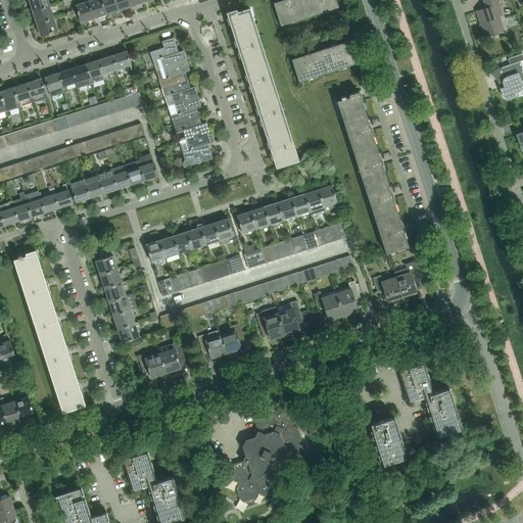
[(28,0),(32,12),(49,6),(47,0),(28,0)]
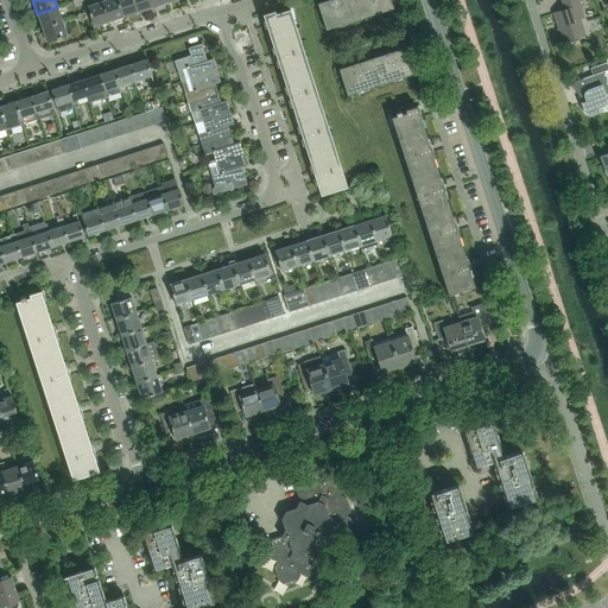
[(122,17),(116,0),(107,0),(102,1),(108,21),(122,17)]
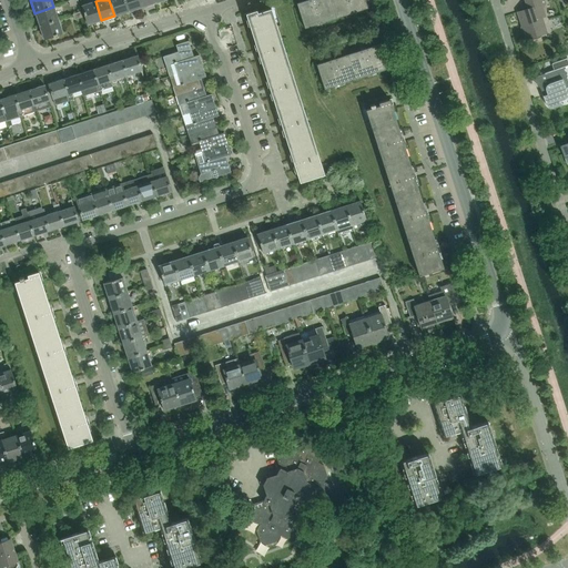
[(128,11),(123,0),(109,0),(114,16),(128,11)]
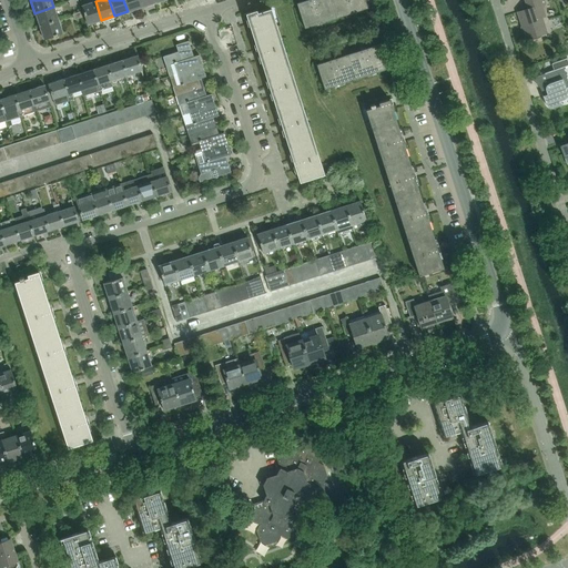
[(139,0),(123,0),(128,11),(141,7),(139,0)]
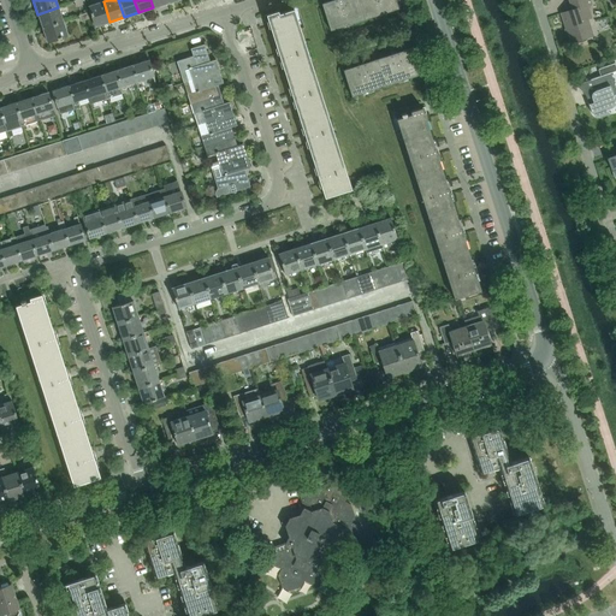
[(330,30),(363,18),(357,0),(331,0),(321,4),(330,30)]
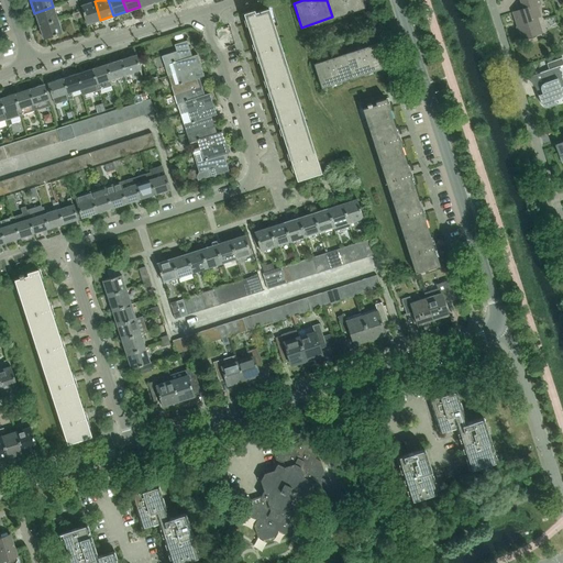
[(362,0),(327,0),(332,17),(364,7),(362,0)]
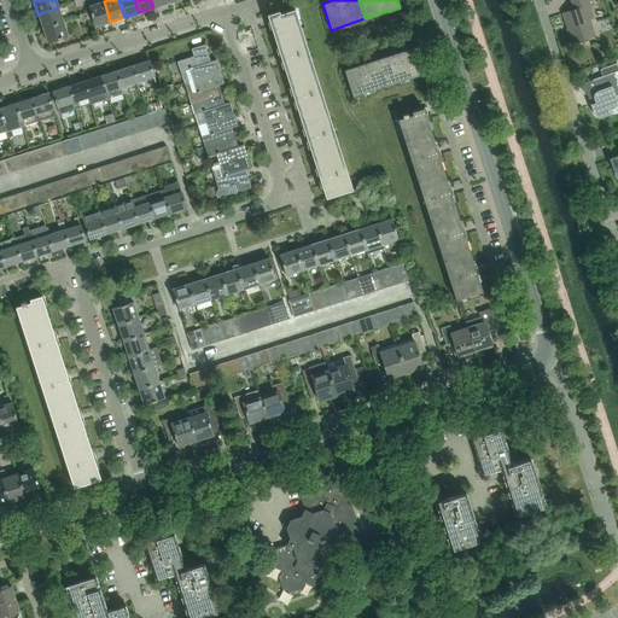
[(570,29),(567,30),(571,44),(593,36),(588,19),(593,18),(589,6),(593,5),(592,0),(571,0),(575,10),(565,13),(570,29)]
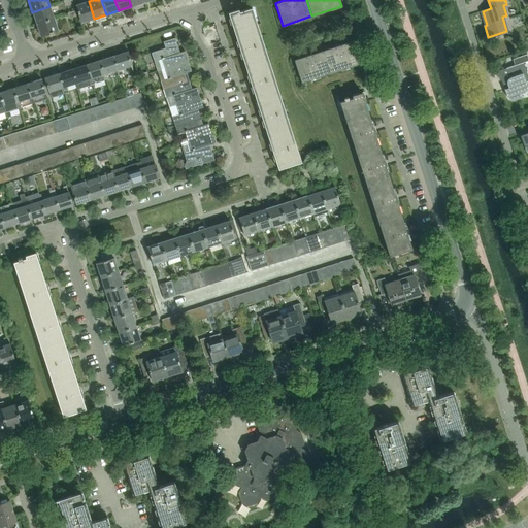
[(94,19),(89,1),(75,5),(81,23),(94,19)]
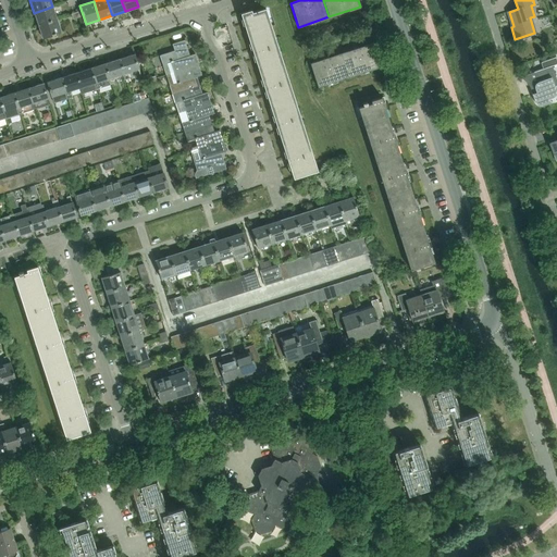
[(34,13),(38,26),(57,20),(52,7),(34,13)]
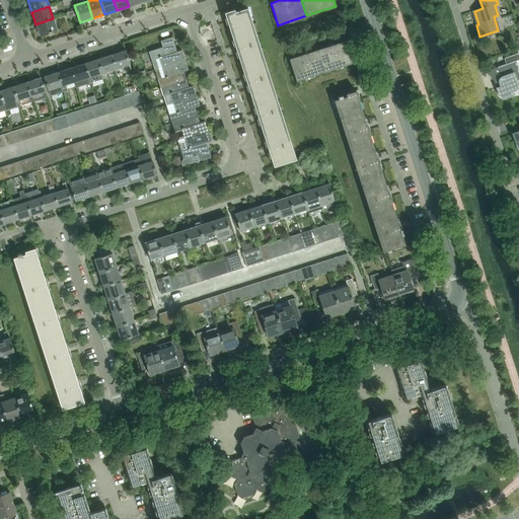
[(231,31),(252,24),(247,7),(235,11),(234,8),(223,12),(224,17),(226,17),(231,31)]
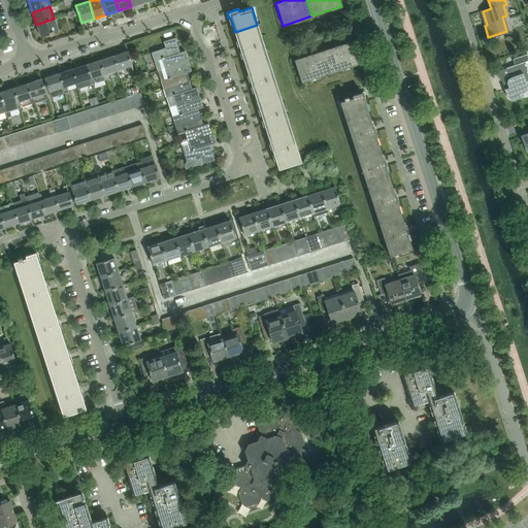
[(40,36),(58,31),(54,19),(36,25),(40,36)]
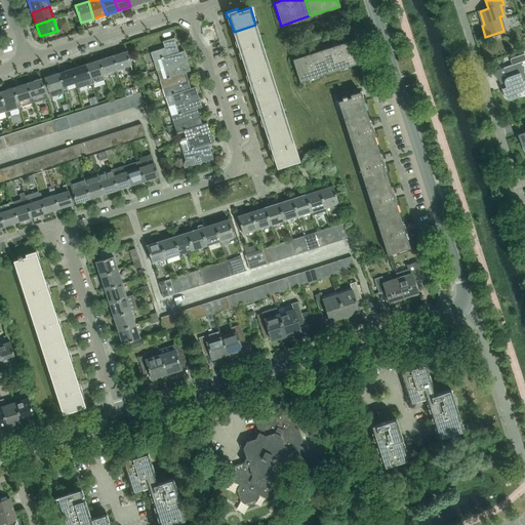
[(267,58),(255,25),(234,32),(239,46),(236,47),(238,51),(240,51),(244,66),(267,58)]
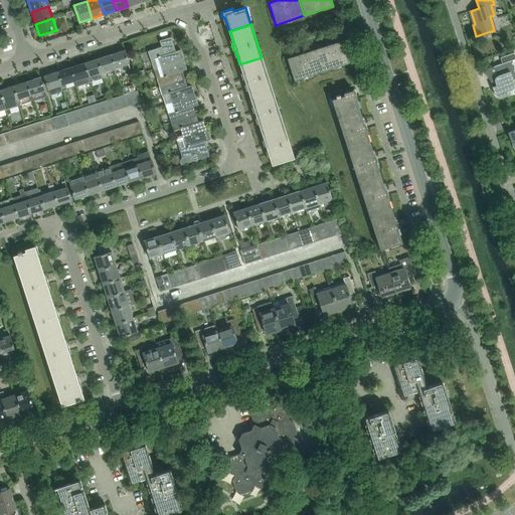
[(158,57),(161,66),(183,59),(179,49),(175,50),(170,36),(159,40),(161,46),(148,51),(151,59),(158,57)]
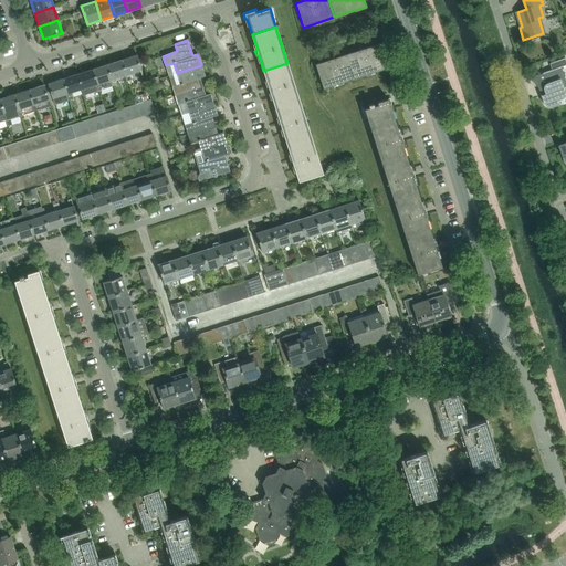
[(378,44),(347,54),(355,79),(386,69),(378,44)]
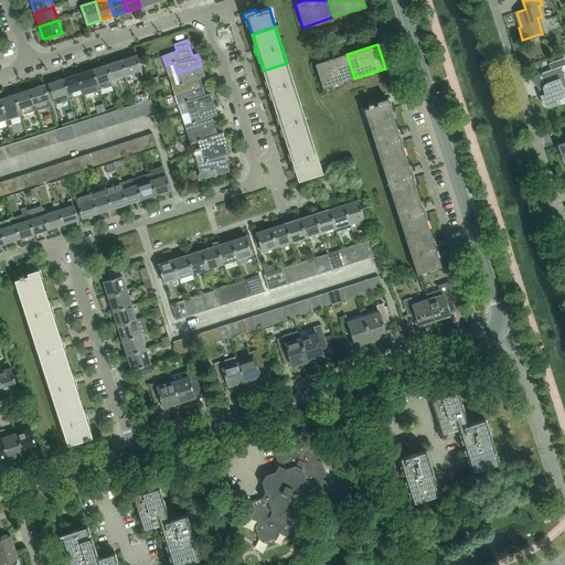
[(136,54),(120,59),(126,75),(124,75),(126,82),(131,80),(129,74),(140,70),(136,54)]
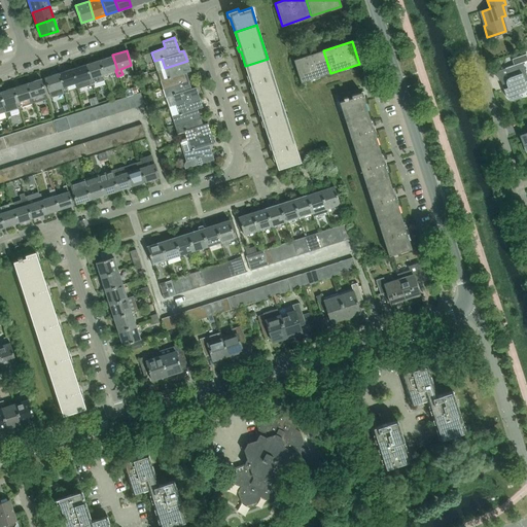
[(301,82),(330,73),(323,50),(293,60),(301,82)]
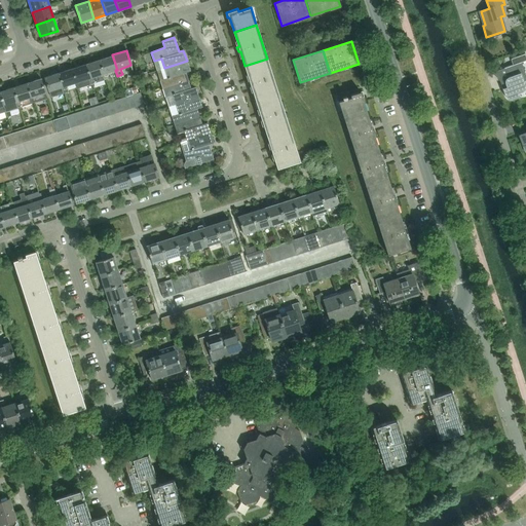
[(112,54),(99,60),(104,74),(102,74),(104,80),(109,78),(107,73),(115,70),(117,70),(112,54)]
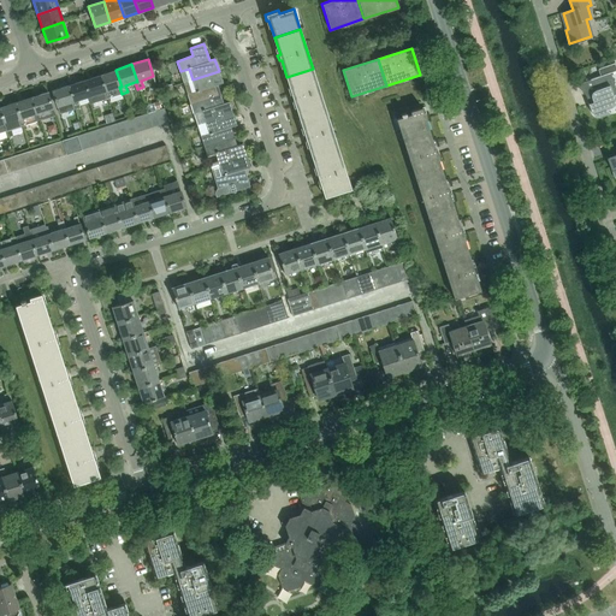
[(615,67),(615,64),(598,70),(600,76),(615,70),(615,67)]
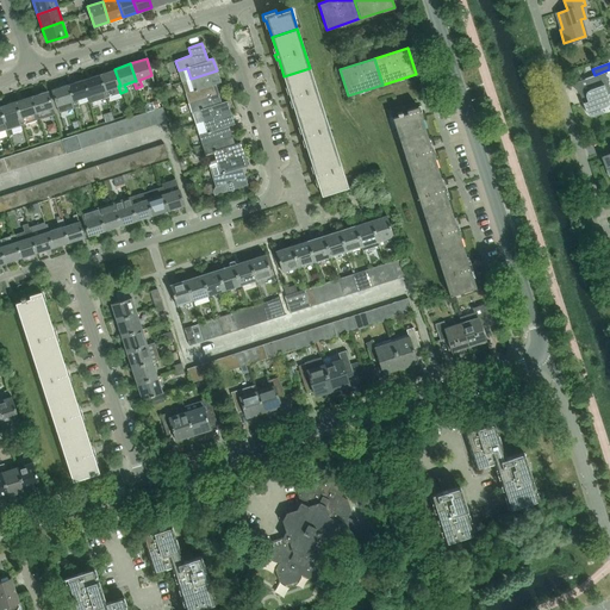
[(323,107),(310,68),(284,76),(290,93),(287,94),(290,100),(292,99),(297,116),(323,107)]
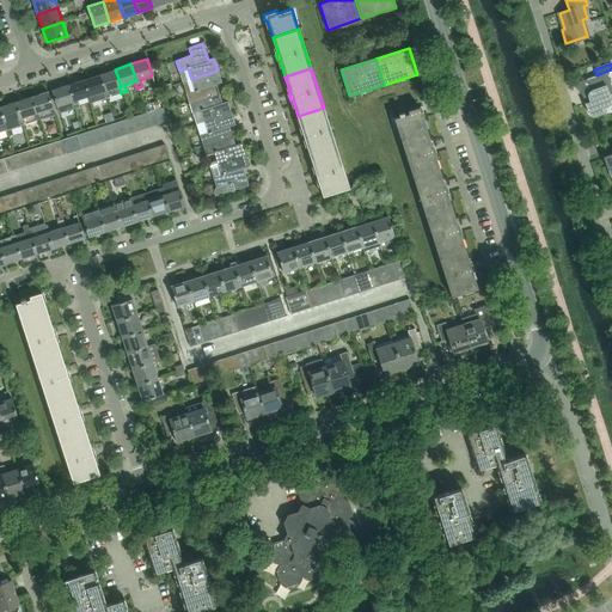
[(115,69),(99,74),(105,91),(103,92),(104,98),(110,97),(108,90),(118,86),(121,86),(115,69)]
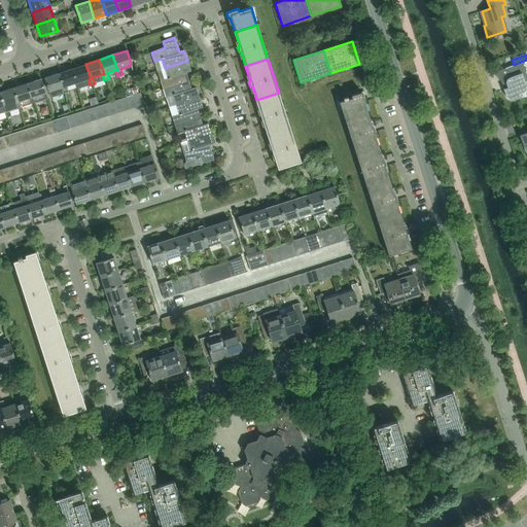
[(507,88),(503,89),(505,97),(507,99),(508,100),(512,101),(514,100),(521,98),(520,94),(524,92),(525,91),(526,90),(526,88),(526,86),(525,82),(526,81),(526,79),(526,75),(523,63),(526,61),(526,60),(514,65),(505,68),(508,78),(507,79),(506,80),(505,81),(505,83),(507,88)]
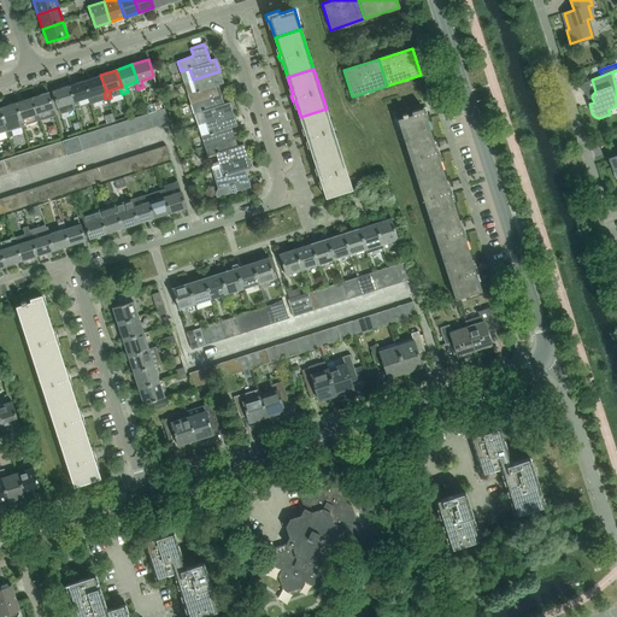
[(188,94),(192,104),(221,94),(218,84),(223,83),(219,71),(193,80),(197,90),(188,94)]
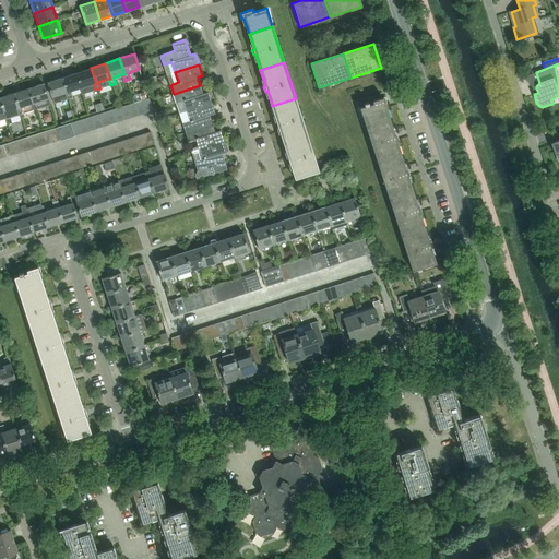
[(86,93),(95,90),(94,84),(96,83),(91,68),(75,72),(81,88),(79,88),(81,94),(86,93)]
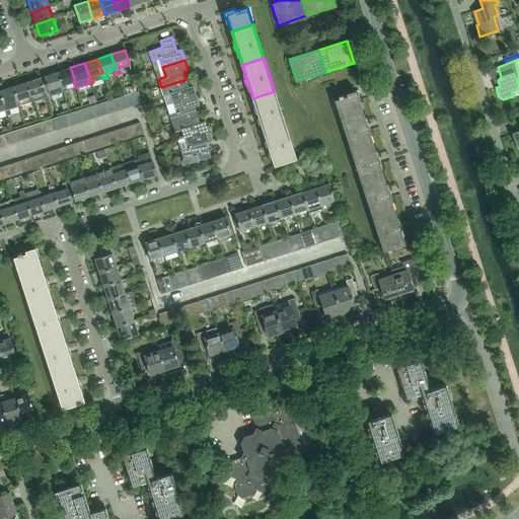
[(62,86),(60,86),(62,92),(67,90),(65,85),(73,82),(75,82),(70,67),(57,72),(62,86)]
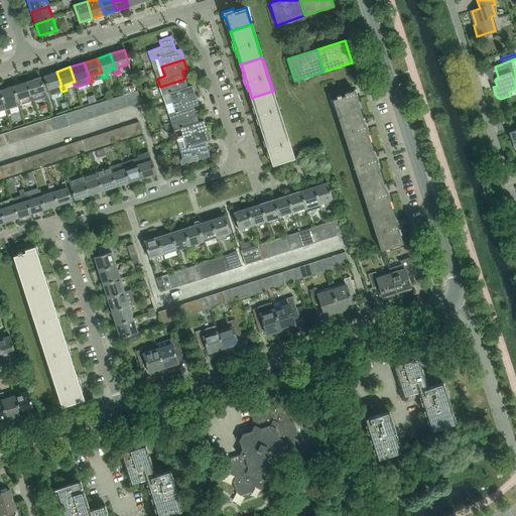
[(51,89),(59,86),(61,86),(56,72),(43,76),(48,90),(50,95),(53,94),(51,89)]
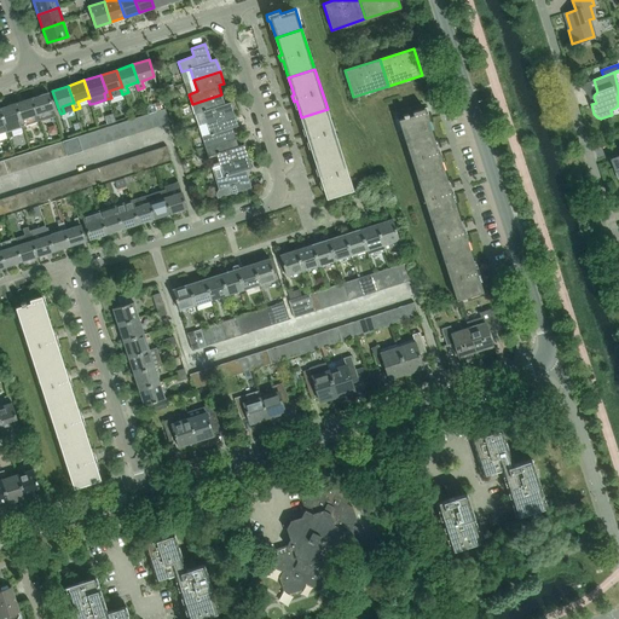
[(47,92),(32,98),(36,115),(34,115),(36,122),(55,116),(47,92)]
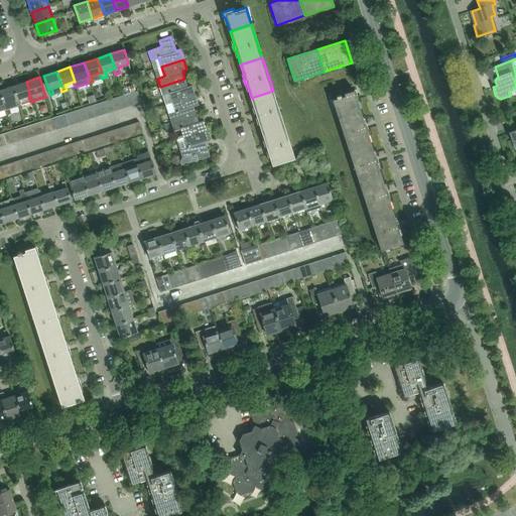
[(169,93),(172,102),(195,95),(191,86),(186,87),(184,79),(160,87),(162,95),(169,93)]
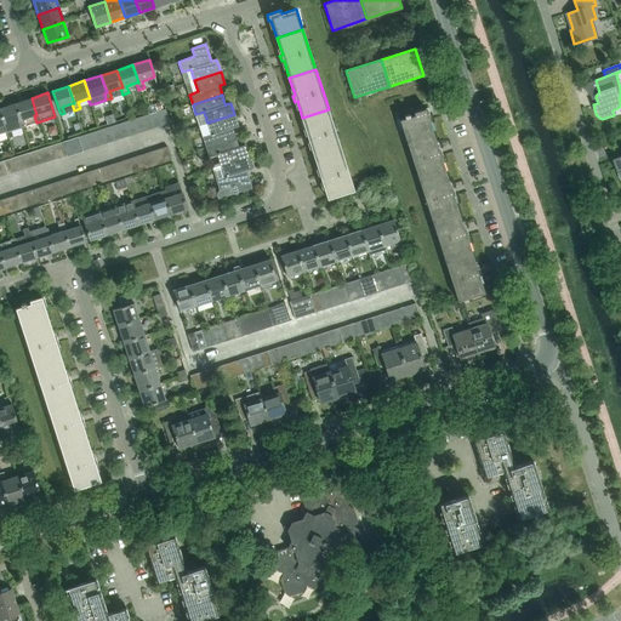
[(32,98),(16,103),(21,120),(17,120),(20,127),(36,123),(34,115),(36,115),(32,98)]
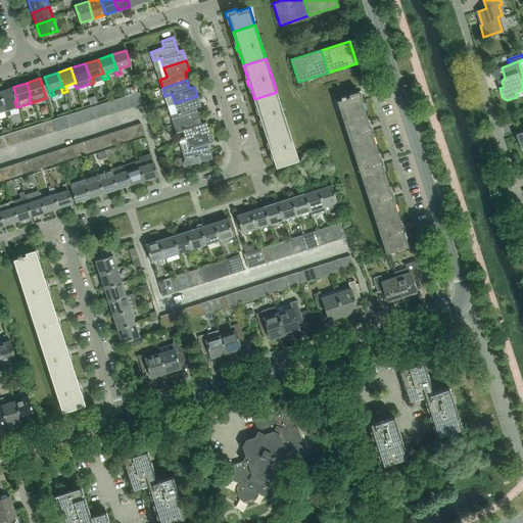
[(17,101),(13,87),(0,90),(0,93),(4,105),(2,106),(4,111),(9,109),(7,104),(14,101),(17,101)]
